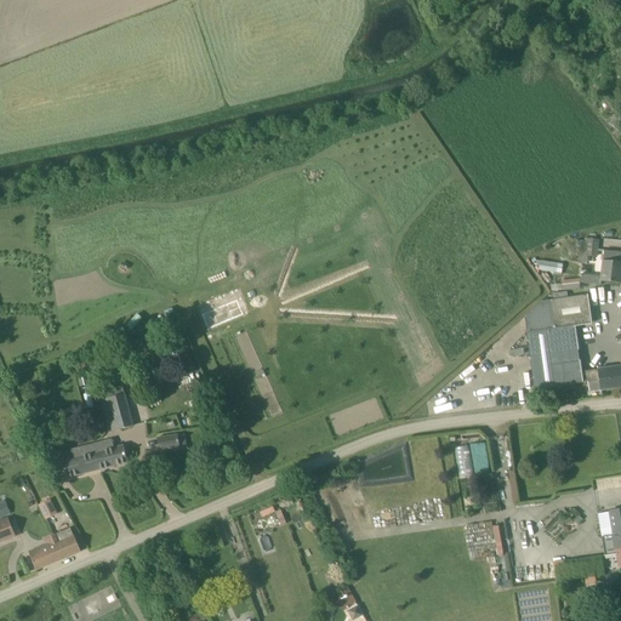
[(592,257),(593,239),(585,238),(585,241),(581,240),(580,246),(573,246),(571,250),(567,250),(565,255),(579,256),(577,263),(587,265),(588,257),(592,257)]
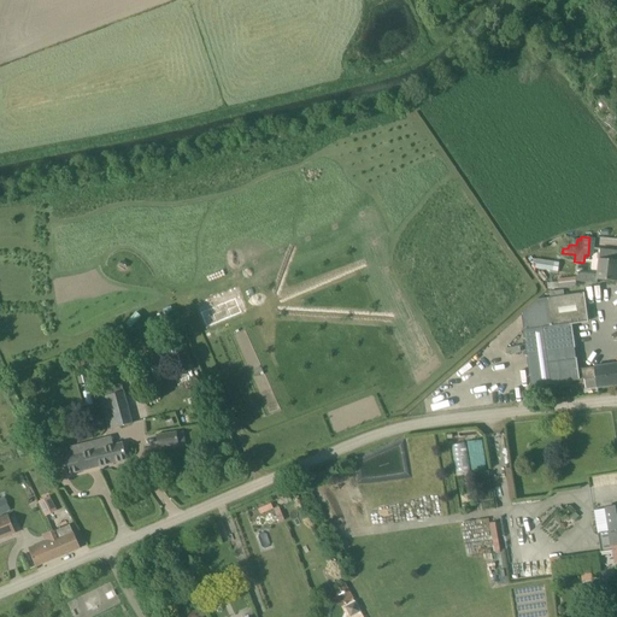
[(616,281),(616,251),(601,250),(598,275),(577,274),(577,277),(558,280),(558,282),(547,283),(548,288),(559,288),(576,286),(576,282),(598,283),(599,281),(613,282),(616,281)]
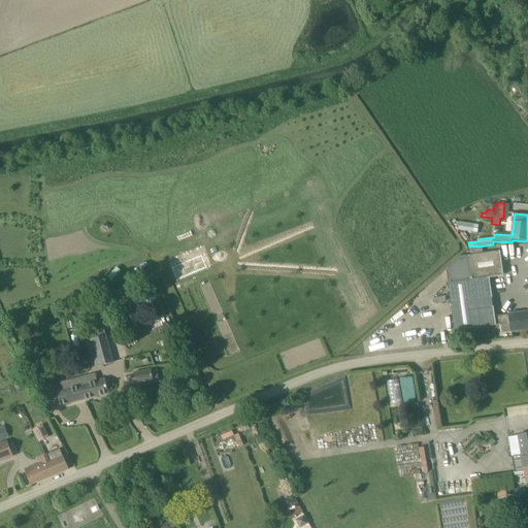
[(458,229),(470,231),(476,232),(479,225),(459,222),(458,229)]
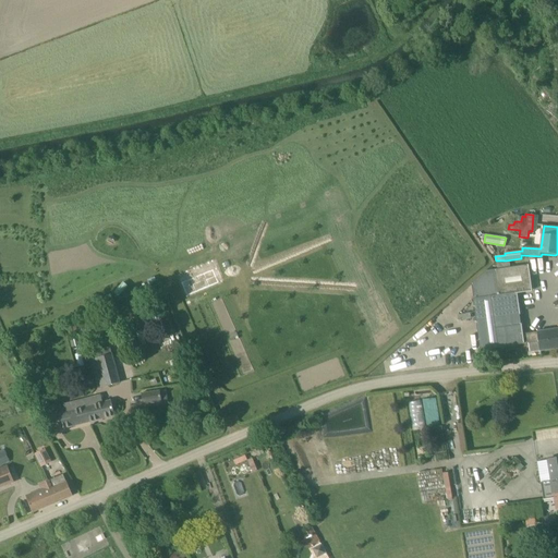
[(209,263),(178,276),(183,289),(215,276),(209,263)]
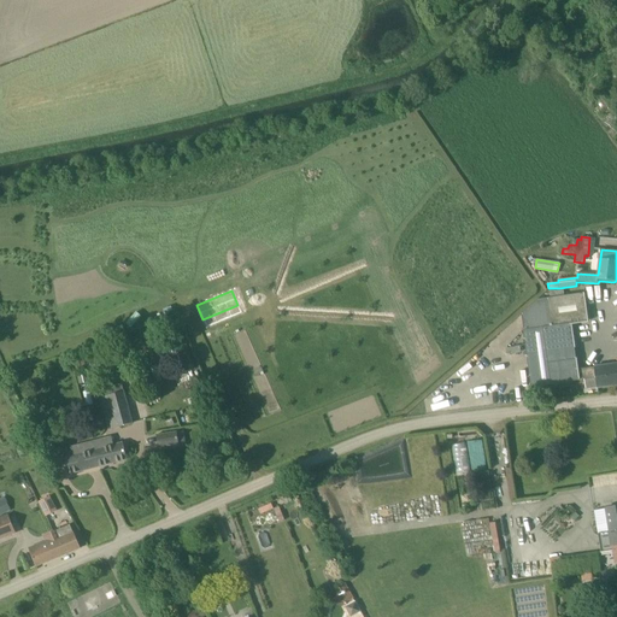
[(570,324),(588,322),(583,293),(564,297),(564,291),(550,293),(550,298),(538,300),(523,313),(532,387),(579,381),(577,369),(570,324)]
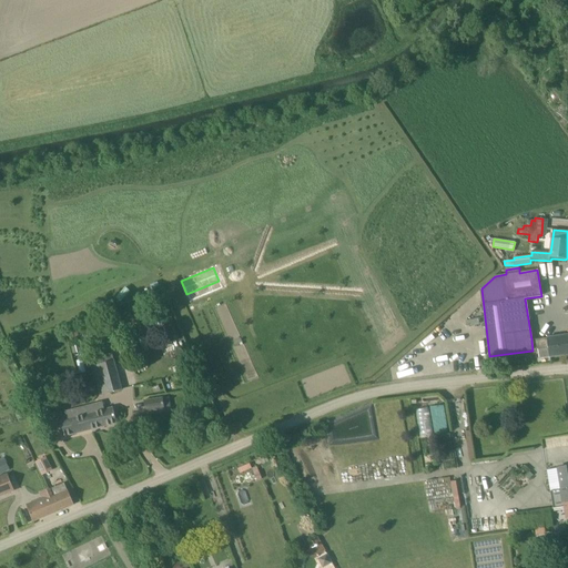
[(567,354),(567,335),(531,340),(533,351),(538,350),(547,348),(548,357),(567,354)]
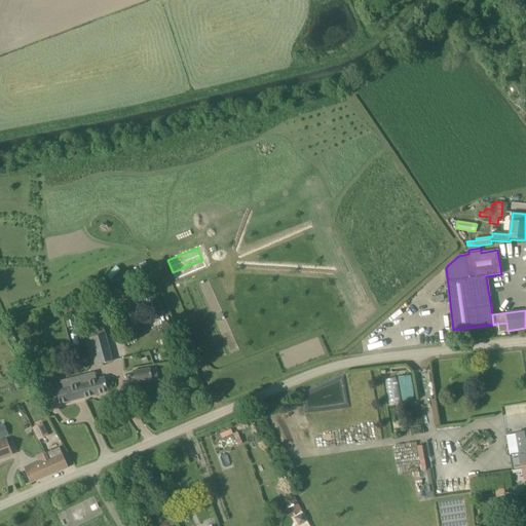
[(92,367),(113,362),(106,334),(86,339),(92,367)]
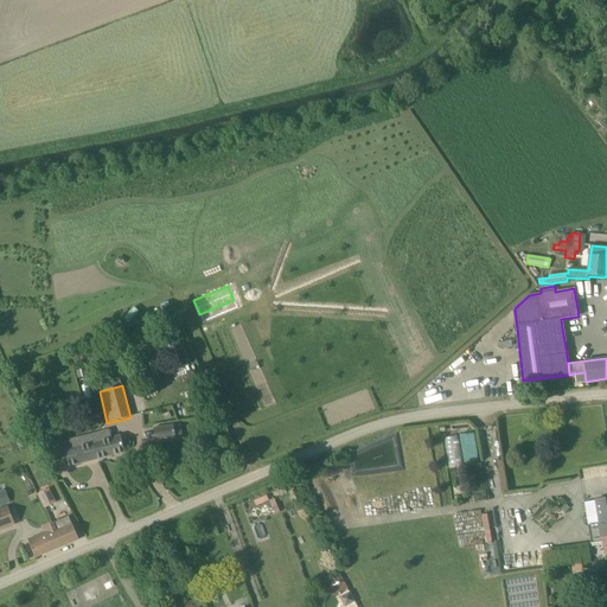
[(174,426),(174,425),(153,428),(155,441),(176,438),(176,436),(183,436),(180,425),(174,426)]
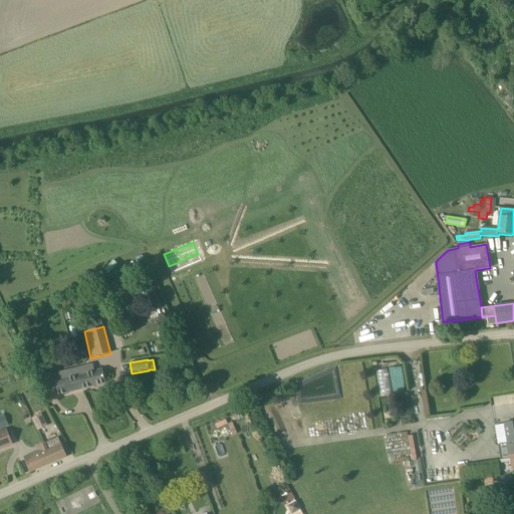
[(77,367),(82,390),(105,383),(102,369),(93,371),(93,368),(92,364),(77,367)]
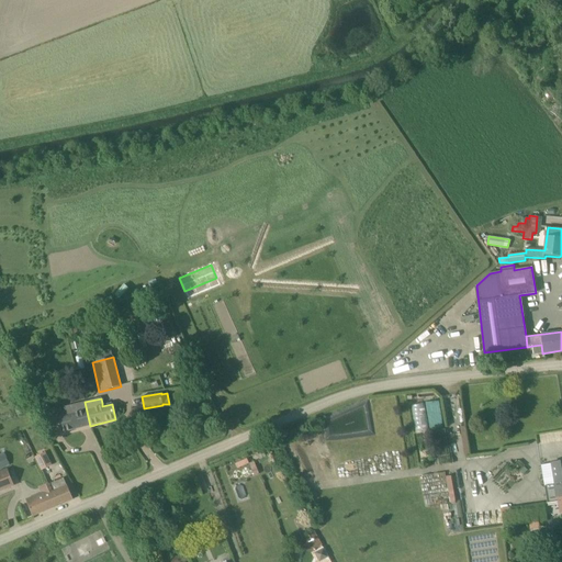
[(429,429),(442,427),(439,401),(426,403),(429,429)]
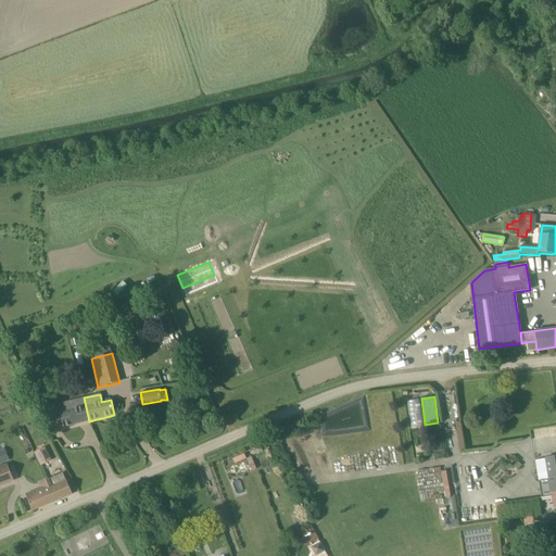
[(57,413),(61,428),(89,421),(84,397),(64,403),(66,411),(57,413)]
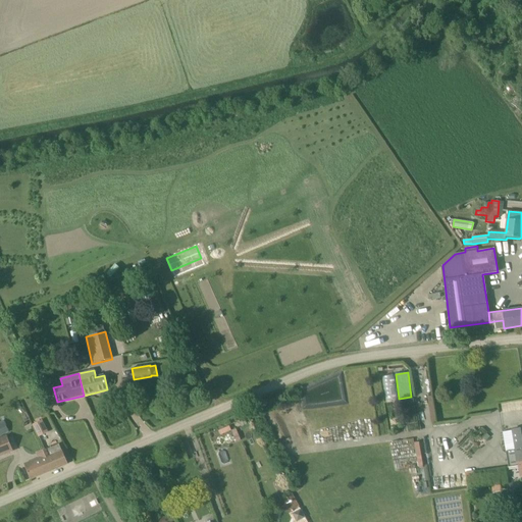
[(385,401),(398,399),(394,375),(381,377),(385,401)]
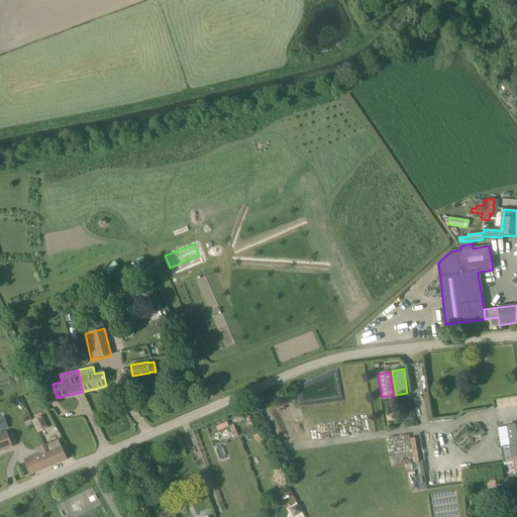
[(38,432),(47,428),(41,416),(33,420),(32,421),(38,432)]
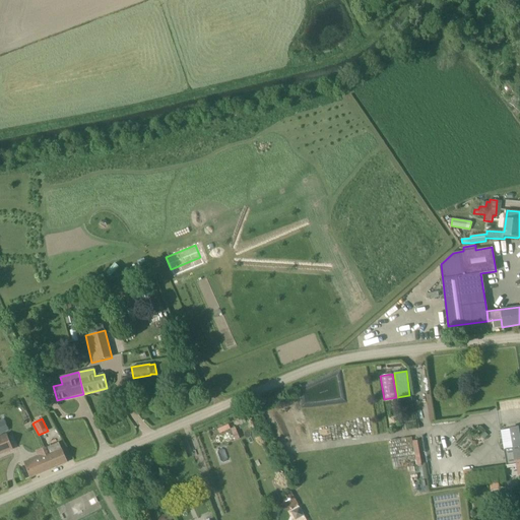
[(519,474),(519,427),(501,431),(506,466),(516,465),(517,474),(519,474)]
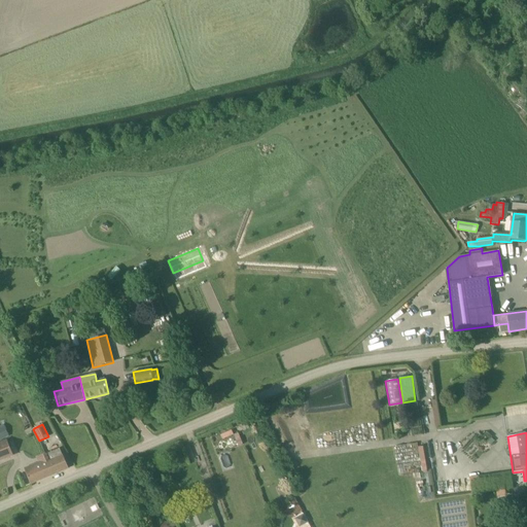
[(0,461),(13,456),(6,440),(0,443),(0,461)]
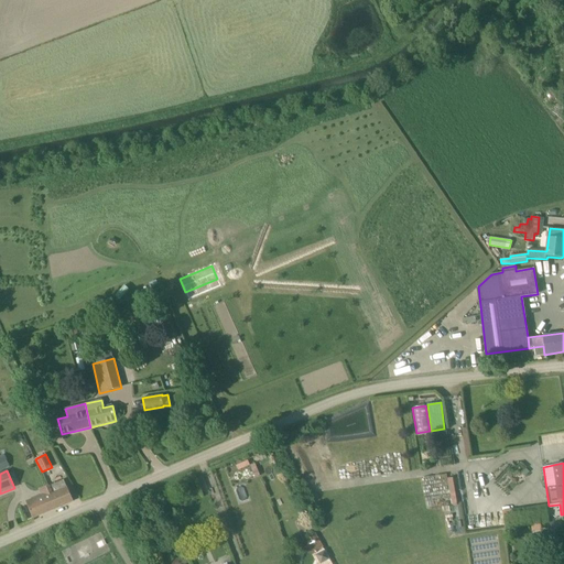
[(46,487),(57,508),(73,501),(64,480),(50,486),(46,487)]
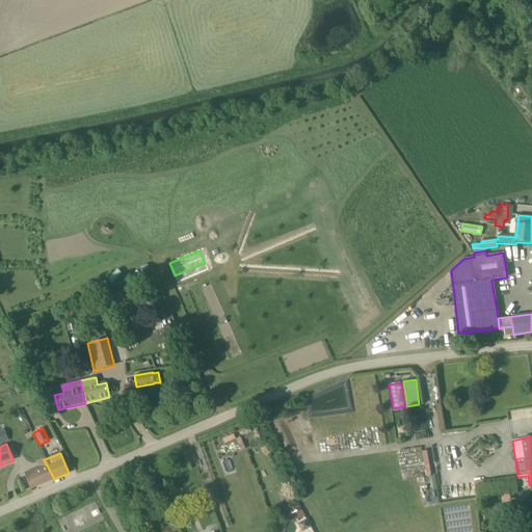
[(26,477),(31,488),(54,479),(44,459),(36,462),(38,467),(36,468),(38,471),(26,477)]
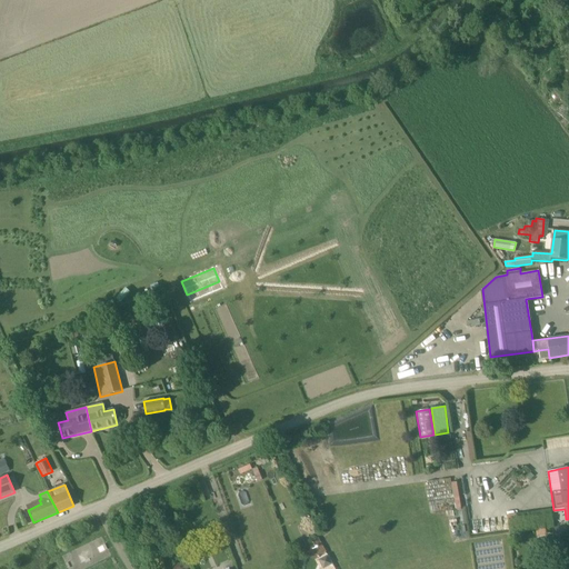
[(318,559),(322,568),(323,568),(332,565),(328,555),(318,559)]
